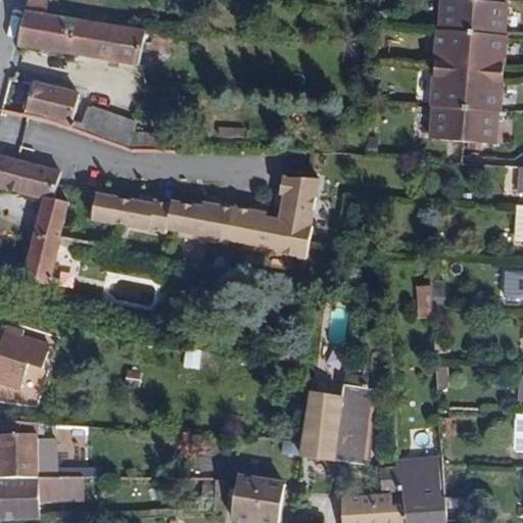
[(30,0),(27,12),(46,15),(49,0),(30,0)]
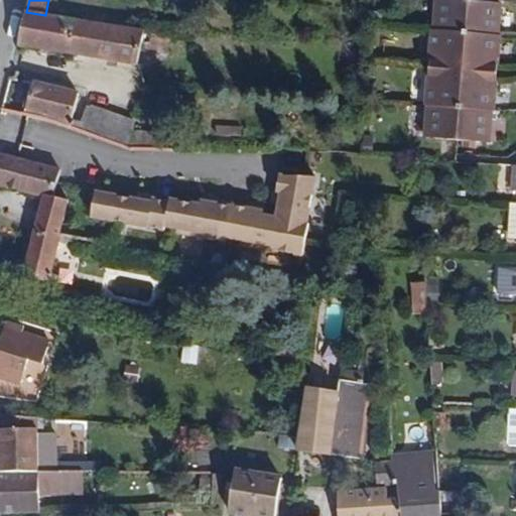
[(429,30),(428,42),(499,45),(500,35),(497,35),(500,3),(466,0),(435,0),(433,30),(429,30)]
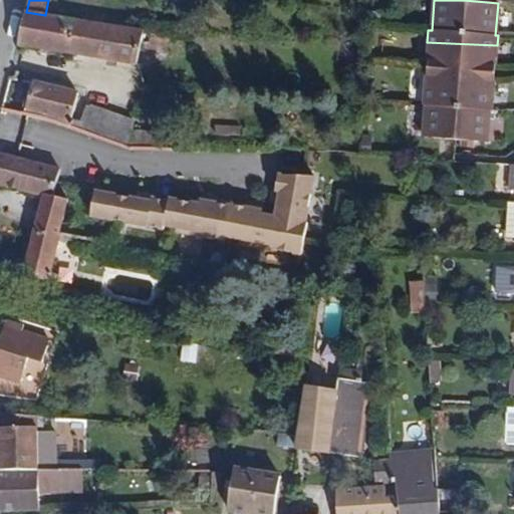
[(26,12),(19,47),(69,55),(74,20),(45,15),(26,12)]
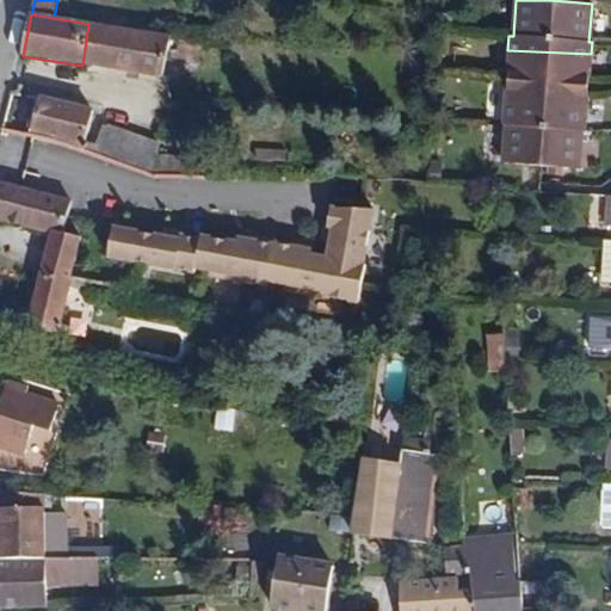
[(103,69),(162,80),(170,37),(88,24),(82,66),(103,69)]
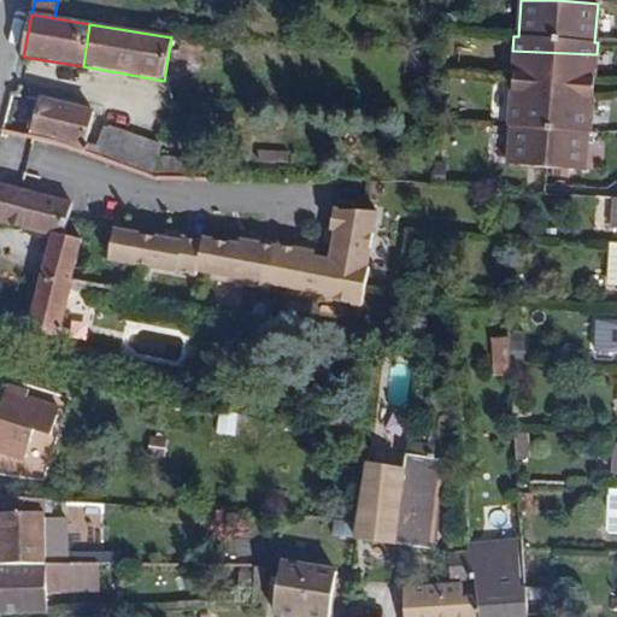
[(512,51),(506,125),(591,130),(593,95),(533,92),(534,77),(594,81),(597,54),(512,51)]
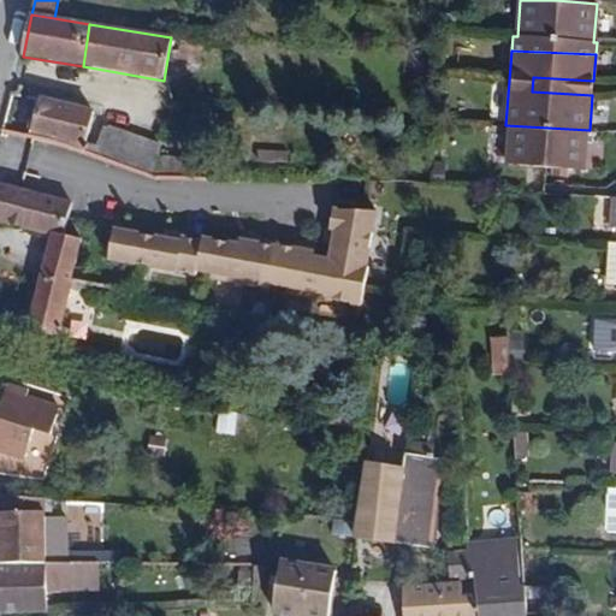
[(532,92),(592,95),(593,81),(533,77),(532,92)]
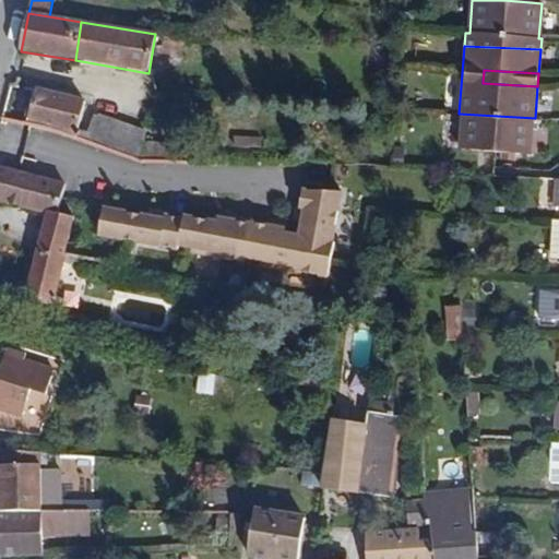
[(28,110),(25,123),(48,128),(75,139),(78,130),(84,103),(38,92),(33,111),(28,110)]
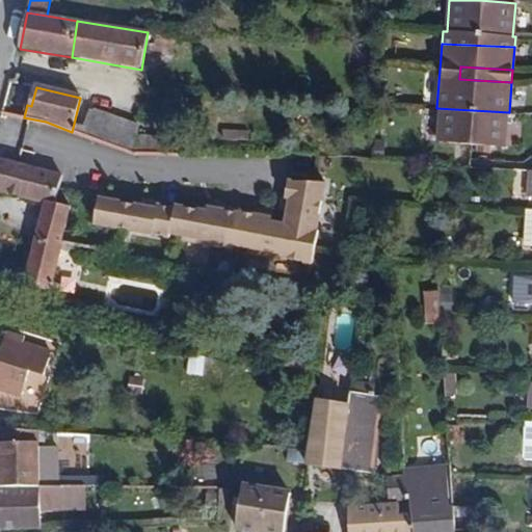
[(509,112),(436,108),(436,109),(440,109),(437,142),(503,147),(506,114),(509,114),(509,112)]
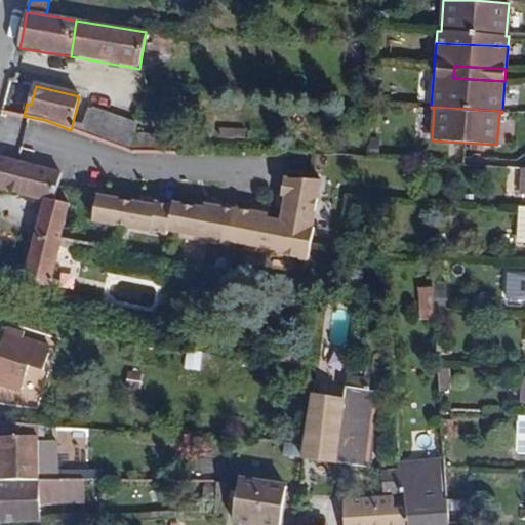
[(115,146),(129,151),(138,126),(89,108),(80,133),(115,146)]
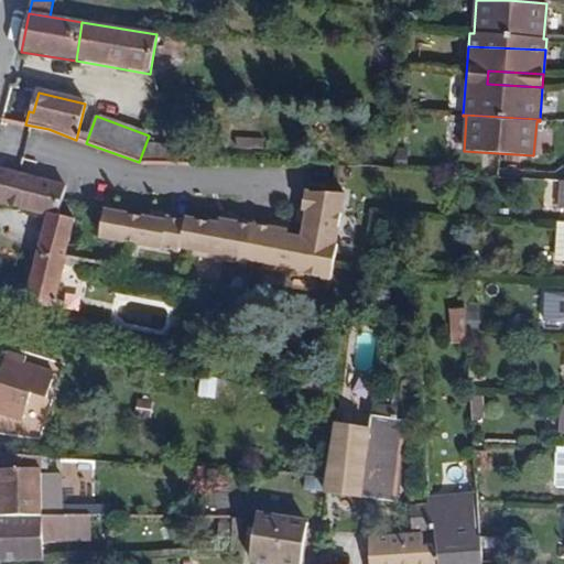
[(76,140),(86,143),(88,133),(78,131),(76,140)]
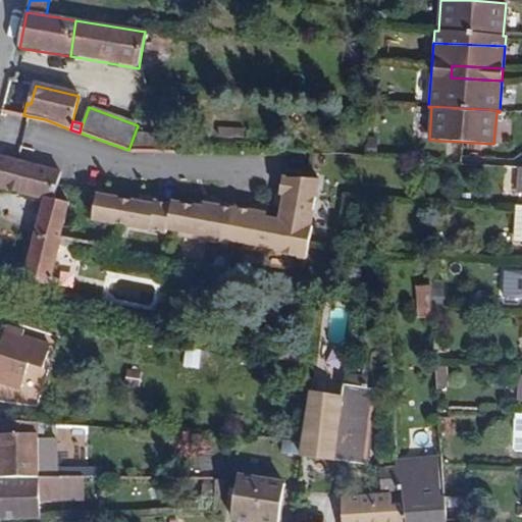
[(0,157),(0,190),(46,203),(24,278),(49,284),(61,240),(70,205),(54,201),(60,173),(0,157)]
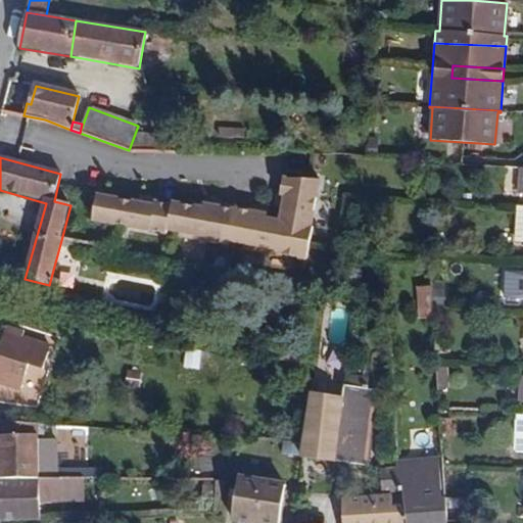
[(280,219),(96,185),(89,222),(306,262),(322,182),(287,176),(280,219)]
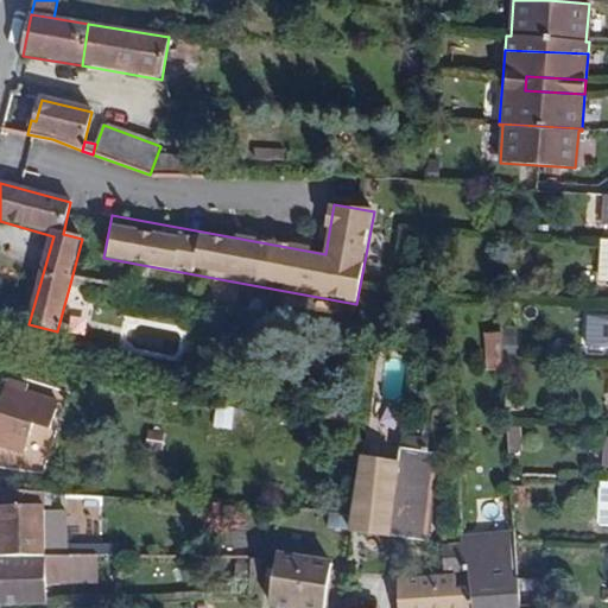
[(483,333),(483,371),(502,371),(501,331),(483,333)]
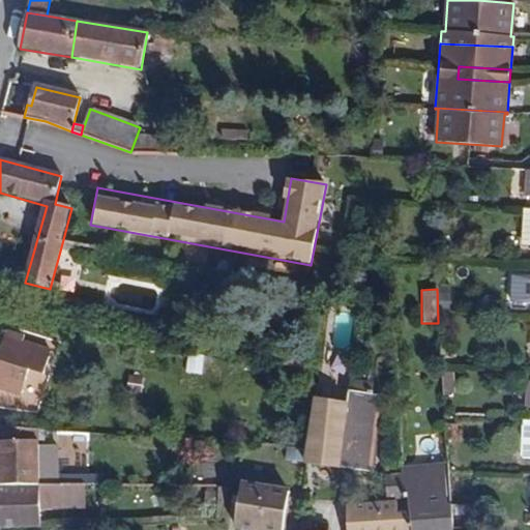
[(0,384),(22,391),(29,366),(43,371),(51,347),(3,334),(0,346),(0,384)]
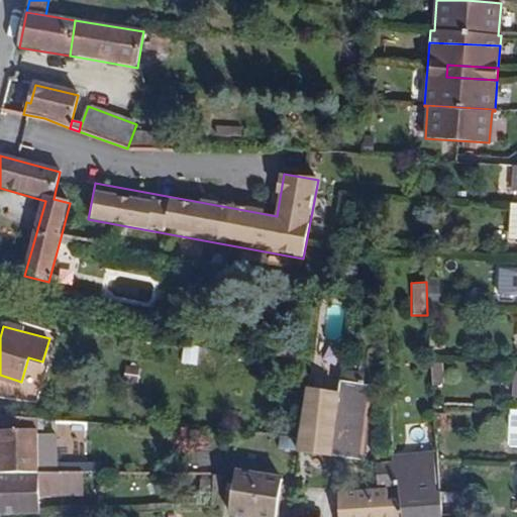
[(430,364),(431,385),(443,385),(442,363),(430,364)]
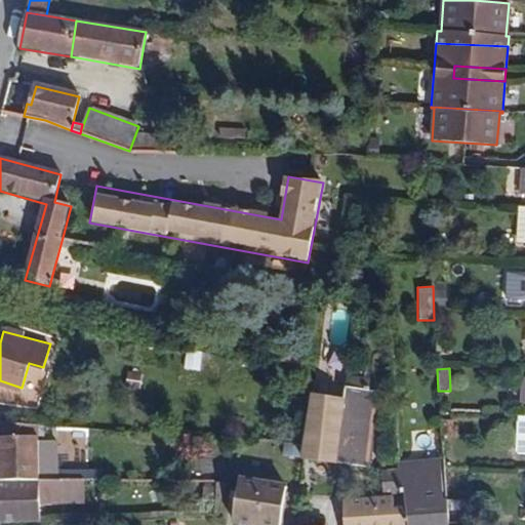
[(381,393),(346,388),(336,463),(370,469),(381,393)]
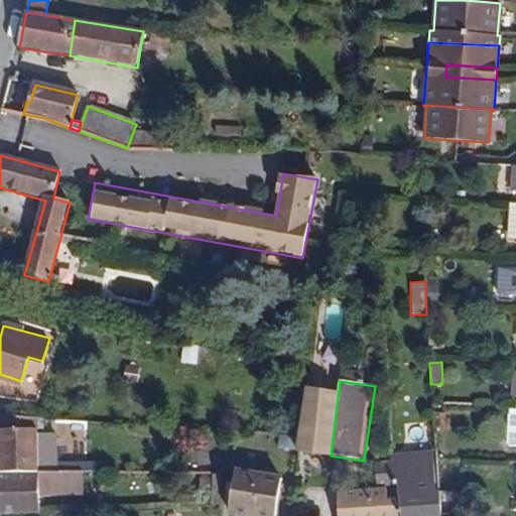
[(338,393),(307,389),(299,435),(297,452),(331,456),(338,393)]
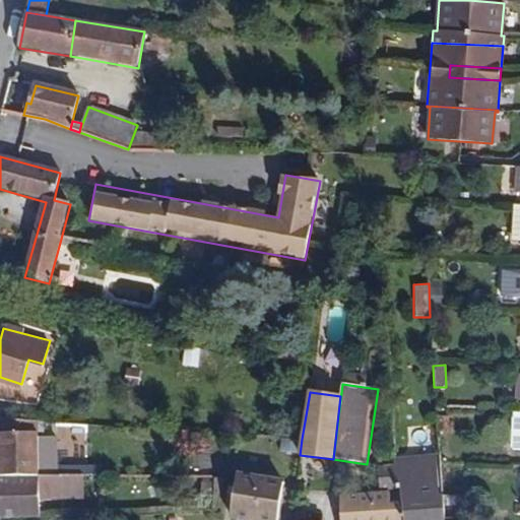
[(519,410),(512,410),(510,447),(519,447),(519,410)]
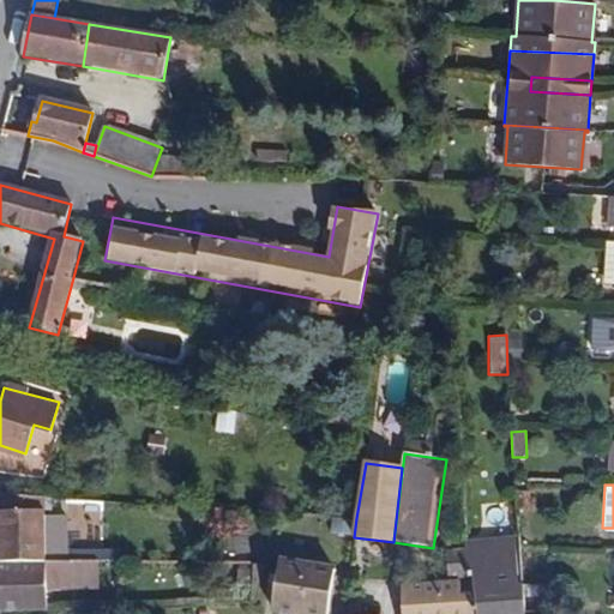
[(0,561),(44,561),(98,561),(98,552),(66,551),(65,501),(0,494),(0,561)]
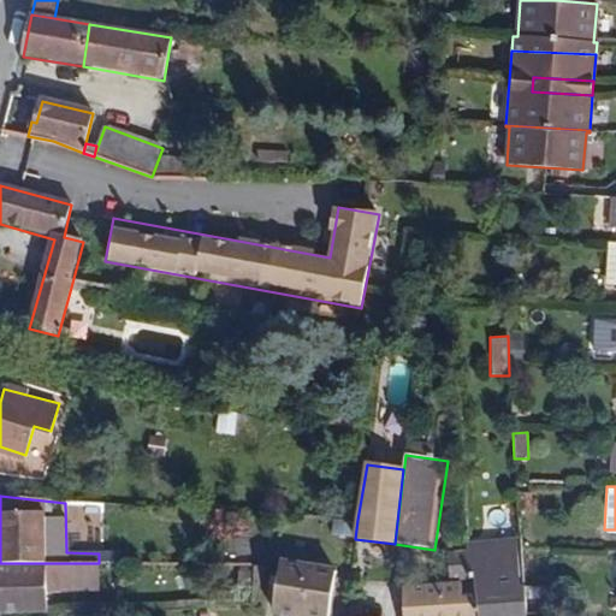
[(473,602),(474,615),(523,615),(520,543),(520,539),(472,544),(475,579),(478,579),(480,600),(473,602)]
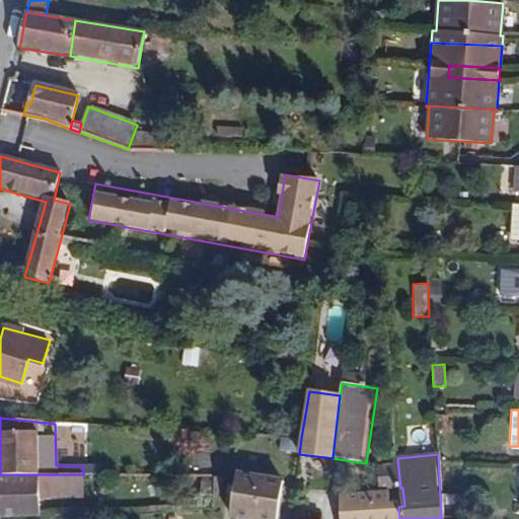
[(397,491),(391,491),(392,507),(398,507),(404,506),(402,488),(400,488),(397,458),(394,458),(397,491)]
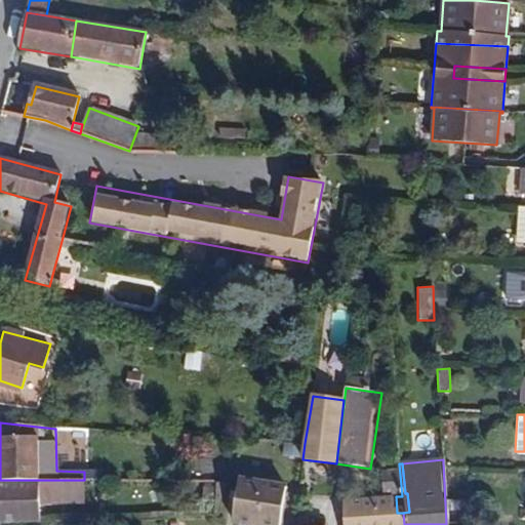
[(0,523),(40,522),(40,502),(38,480),(0,480),(0,523)]
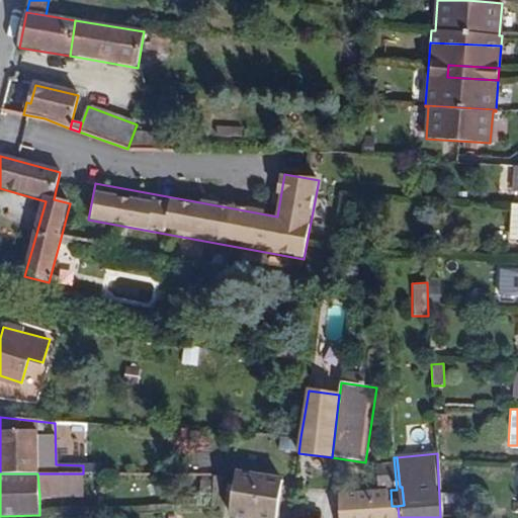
[(37,473),(39,496),(99,496),(99,475),(83,473),(37,473)]
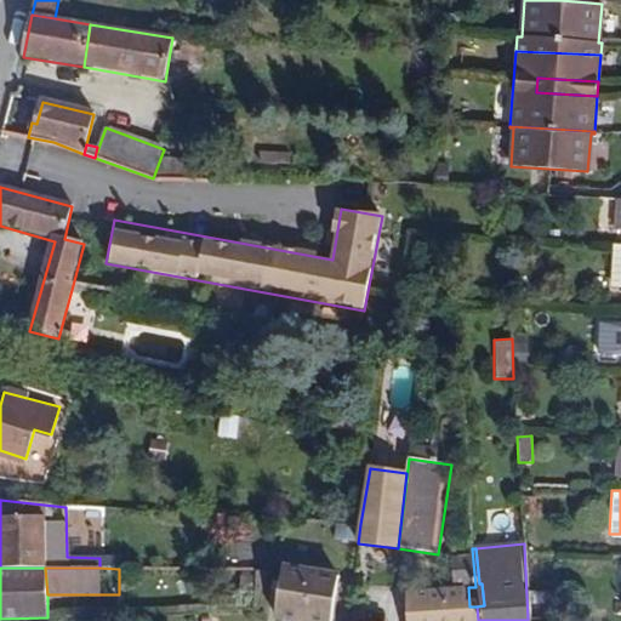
[(330,620),(337,577),(284,569),(277,616),(302,620),(330,620)]
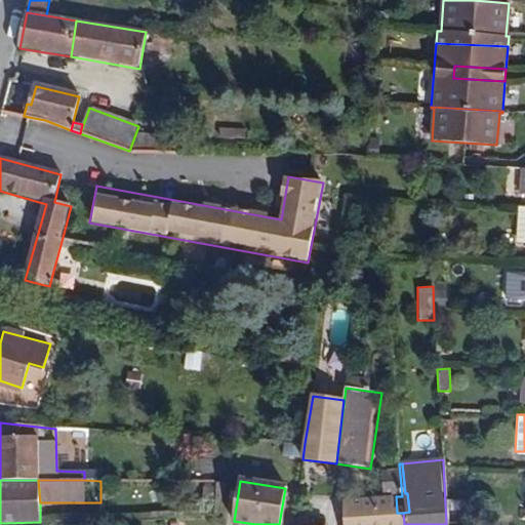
[(345,501),(345,524),(404,524),(403,513),(397,513),(396,496),(345,500),(345,501)]
